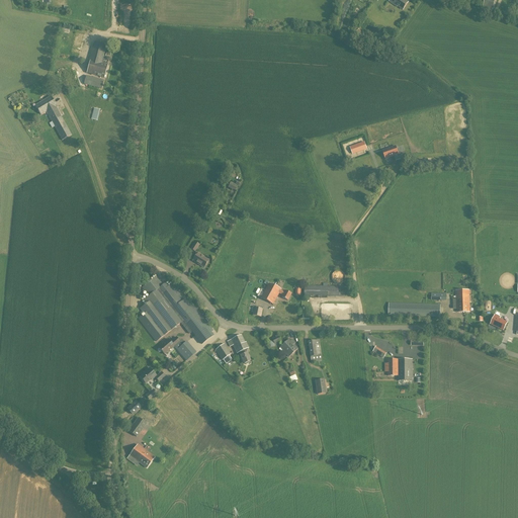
[(403,10),(408,2),(404,0),(390,0),(390,1),(397,6),(398,6),(403,10)]
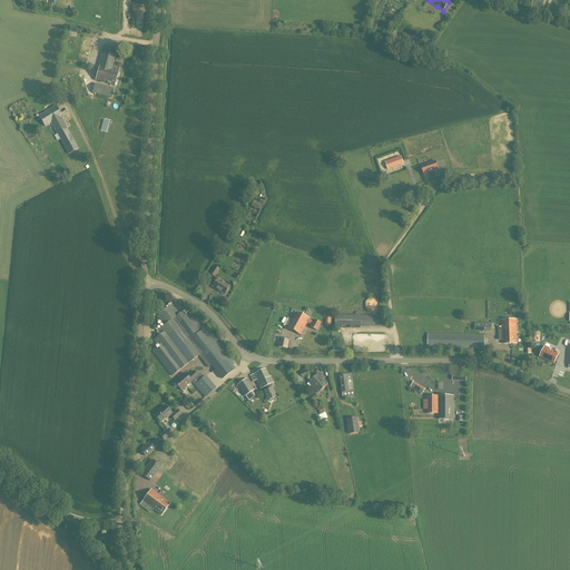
[(532,0),(531,8),(543,10),(544,0),(532,0)]
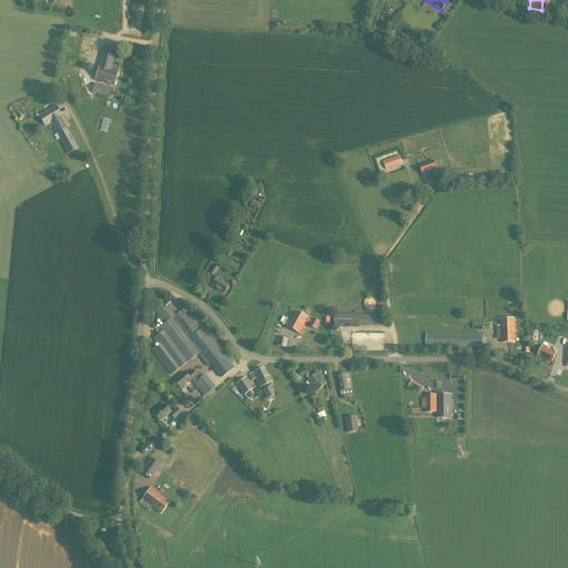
[(84,32),(82,39),(91,41),(93,34),(84,32)]
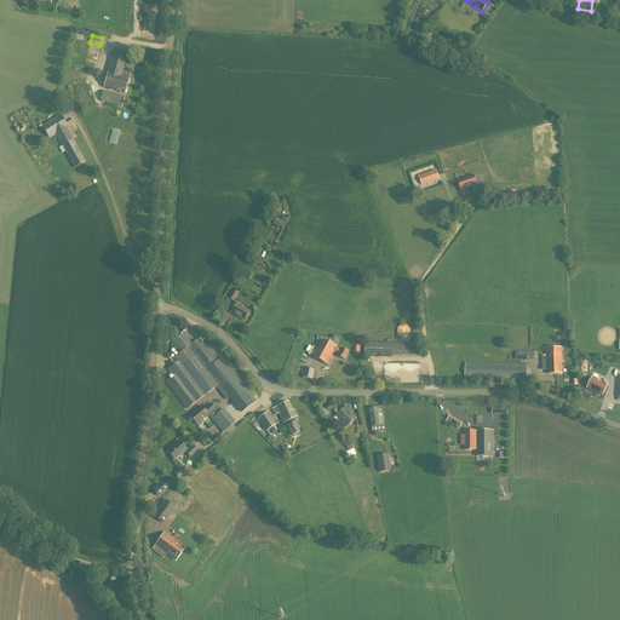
[(98,50),(89,47),(84,65),(93,68),(98,50)]
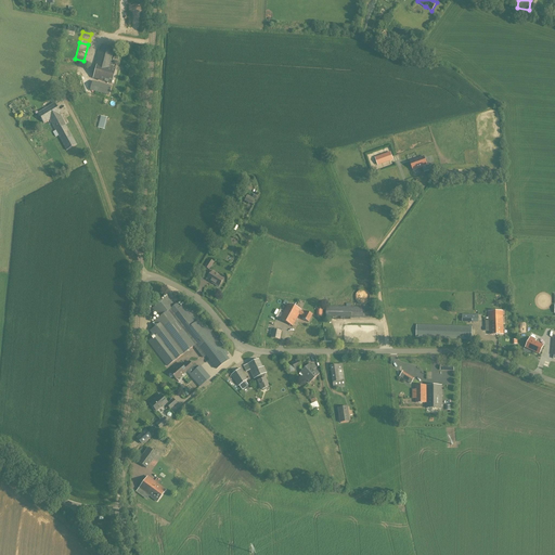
[(93,78),(101,80),(112,84),(115,69),(108,68),(114,50),(101,47),(95,64),(97,65),(93,78)]
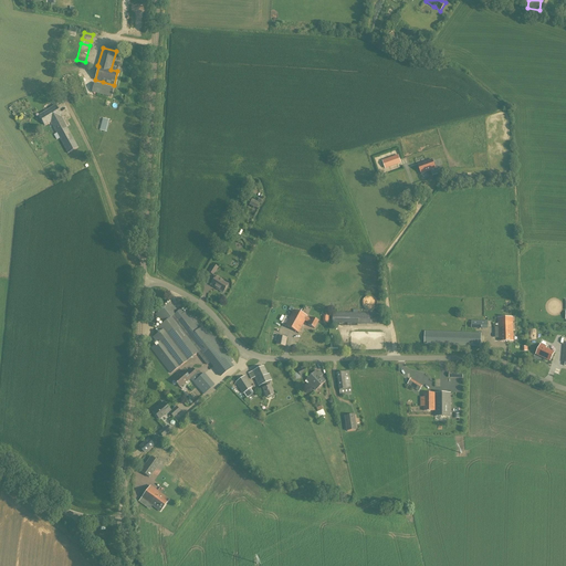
[(71,97),(88,90),(83,75),(65,83),(71,97)]
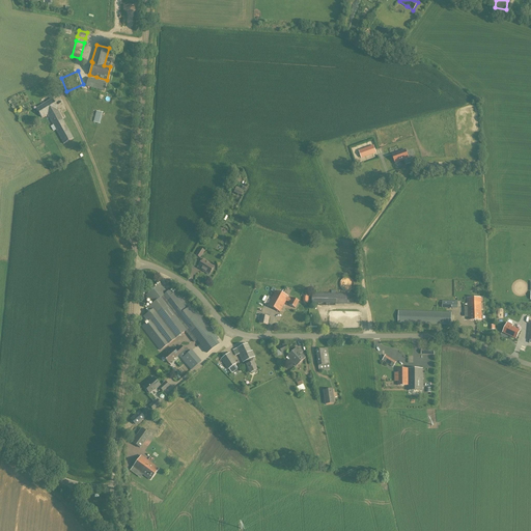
[(88,78),(86,86),(104,91),(107,83),(95,80),(96,77),(89,75),(88,78)]
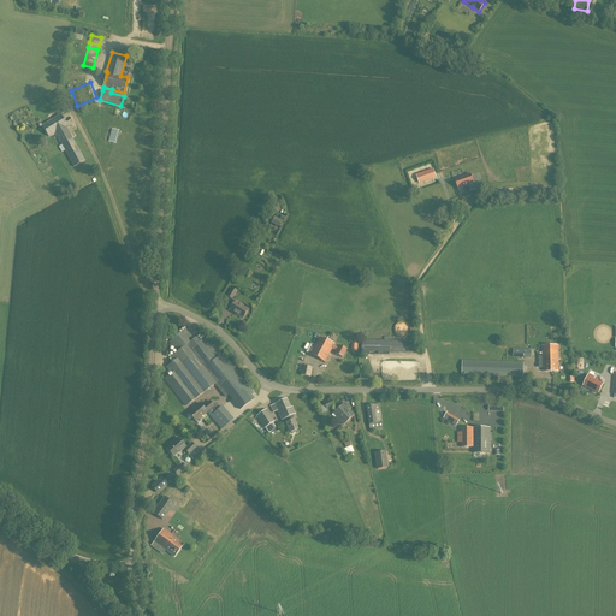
[(73,167),(86,161),(66,128),(67,126),(60,114),(42,125),(48,137),(55,134),(73,167)]
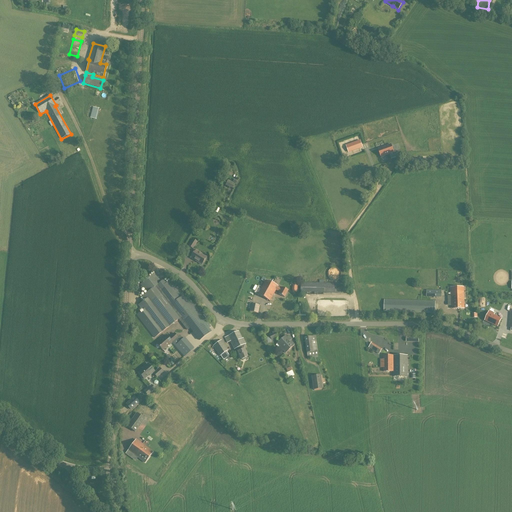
[(99,109),(92,107),(90,118),(96,120),(99,109)]
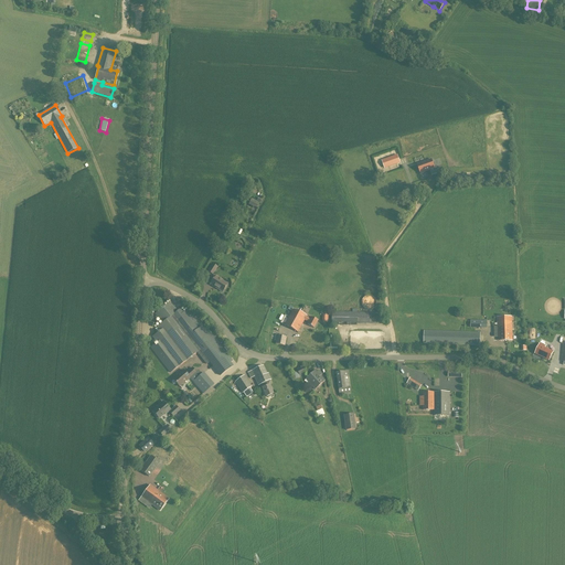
[(382,161),(384,169),(401,163),(397,155),(382,161)]
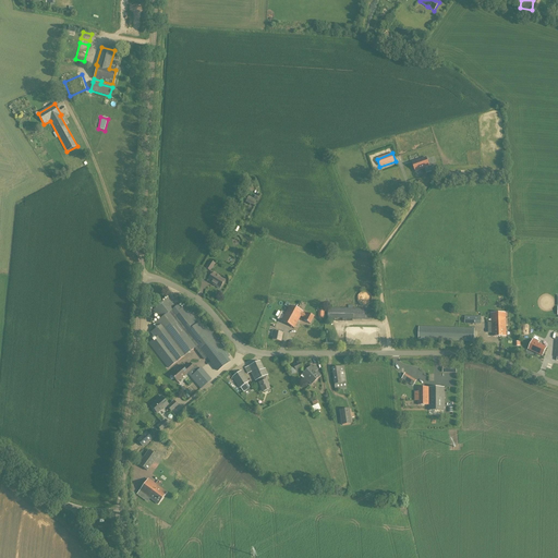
[(426,158),(412,162),(415,171),(424,168),(426,173),(433,171),(432,166),(429,166),(426,158)]
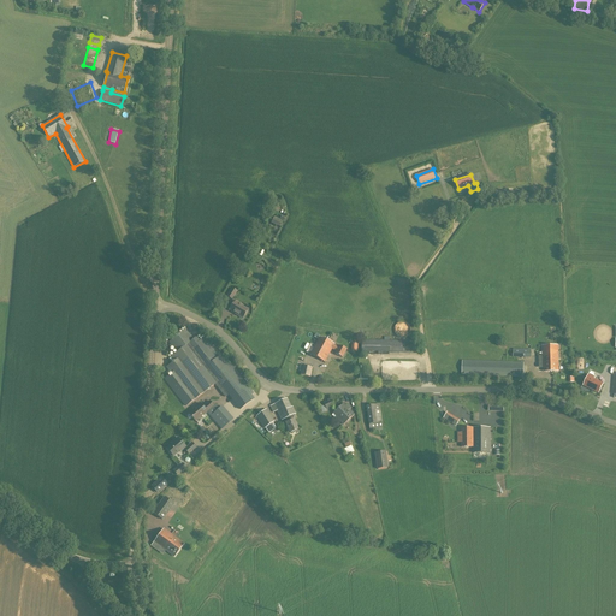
[(283,221),(274,217),(271,223),(279,227),(283,221)]
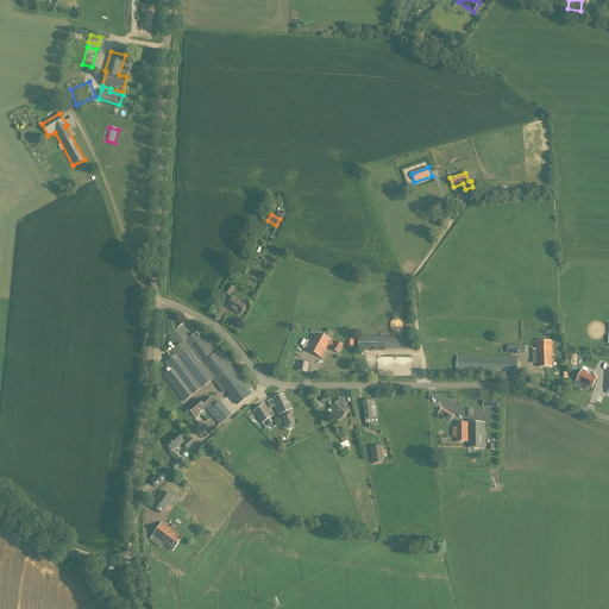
[(230,296),(234,288),(230,284),(224,293),(230,296)]
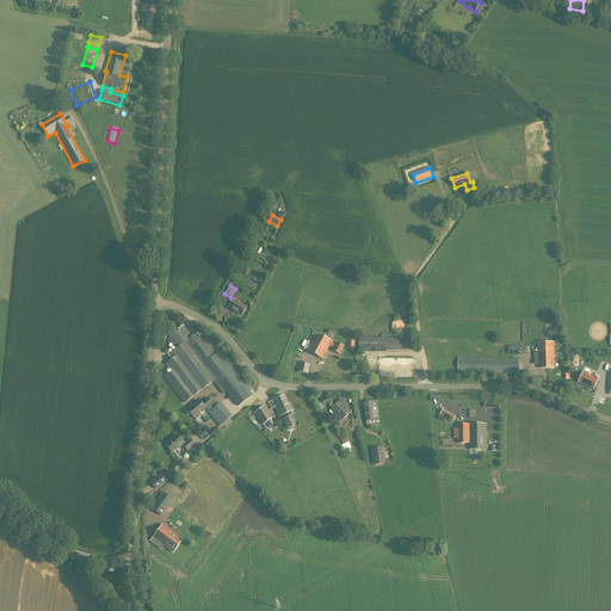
[(240,316),(246,308),(240,304),(241,304),(233,298),(227,308),(232,310),(233,310),(236,313),(236,314),(240,316)]
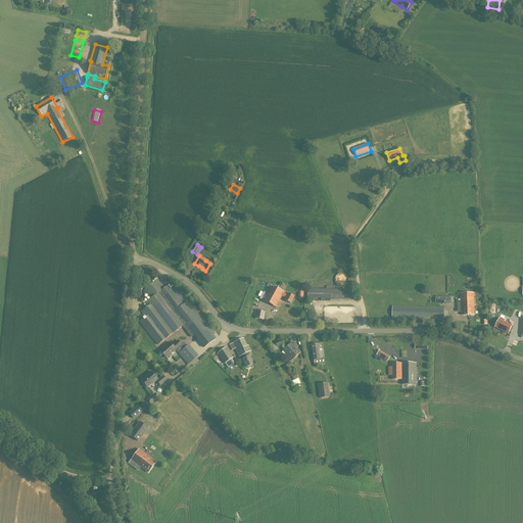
[(347,283),(348,280),(347,278),(346,276),(344,275),(342,274),(340,274),(338,275),(336,276),(335,278),(334,280),(335,283),(336,285),(338,286),(340,287),(342,287),(344,286),(346,285),(347,283)]
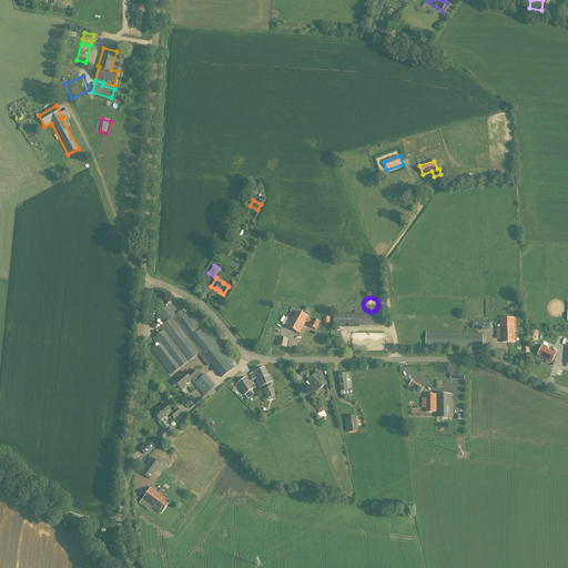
[(202,328),(191,314),(189,312),(184,315),(181,312),(179,313),(172,304),(156,316),(163,325),(158,330),(161,334),(153,340),(159,345),(152,351),(171,375),(178,371),(198,354),(208,366),(211,364),(221,378),(233,368),(229,363),(232,361),(225,353),(205,326),(202,328)]
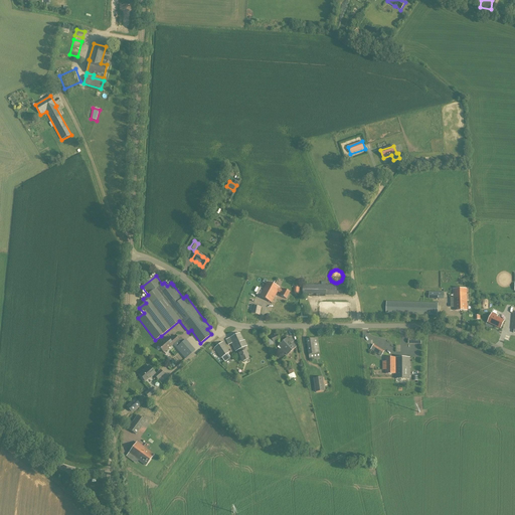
[(260,297),(265,300),(271,290),(273,291),(274,289),(276,287),(267,283),(260,297)]
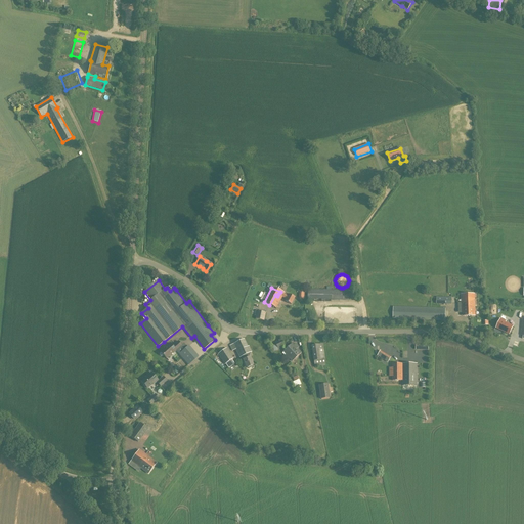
[(351,301),(351,291),(307,290),(307,302),(331,302),(331,301),(351,301)]
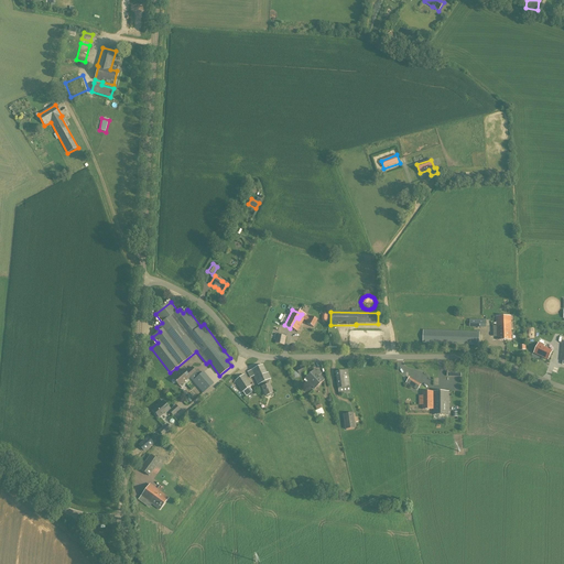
[(310,318),(308,317),(306,316),(302,314),(300,316),(299,318),(296,317),(290,328),(296,332),(304,320),(307,322),(306,324),(313,327),(317,321),(311,316),(310,318)]
